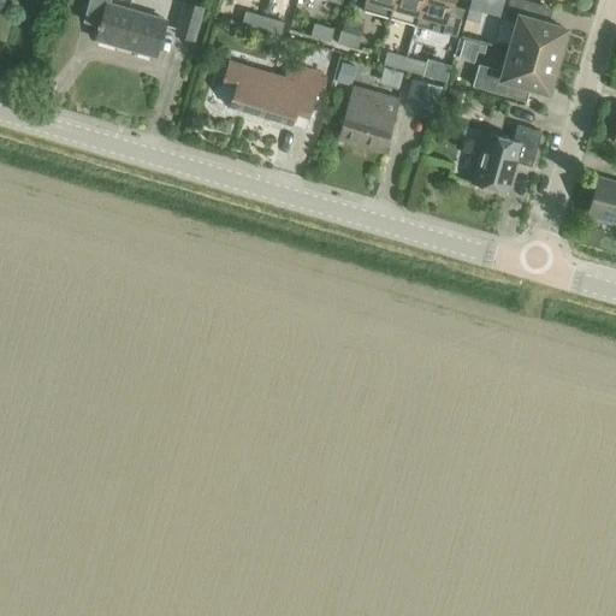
[(108,6),(108,0),(89,0),(84,22),(100,27),(95,41),(154,58),(163,29),(164,23),(125,11),(108,6)]
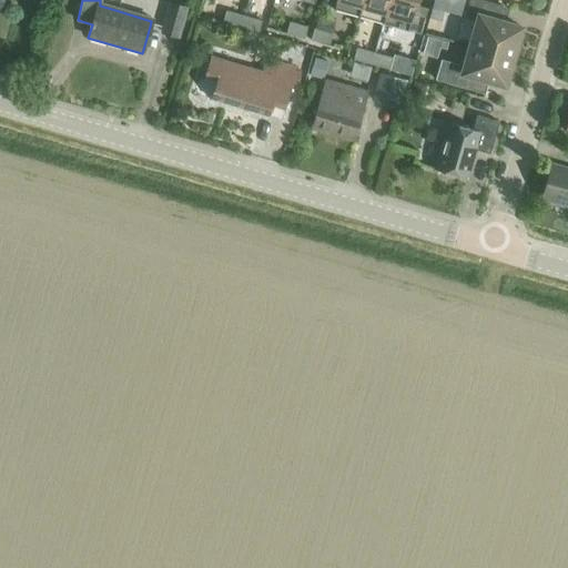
[(336,0),(334,10),(358,17),(363,0),(336,0)]
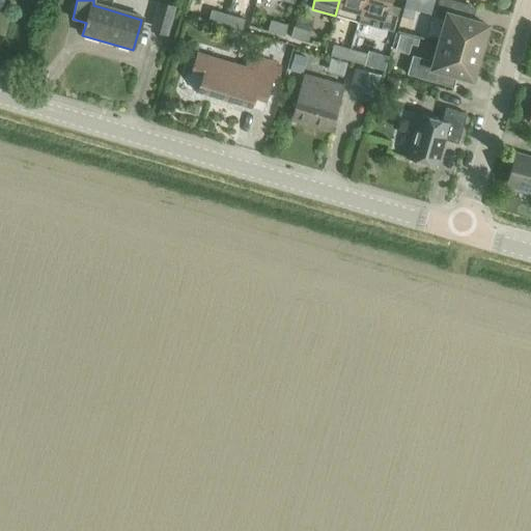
[(339,0),(335,16),(358,22),(364,0),(339,0)]
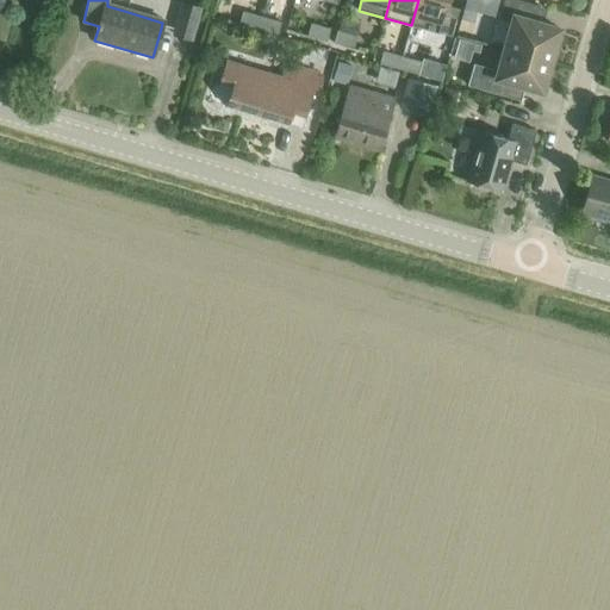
[(418,0),(411,25),(452,37),(460,10),(453,7),(447,6),(447,0),(418,0)]
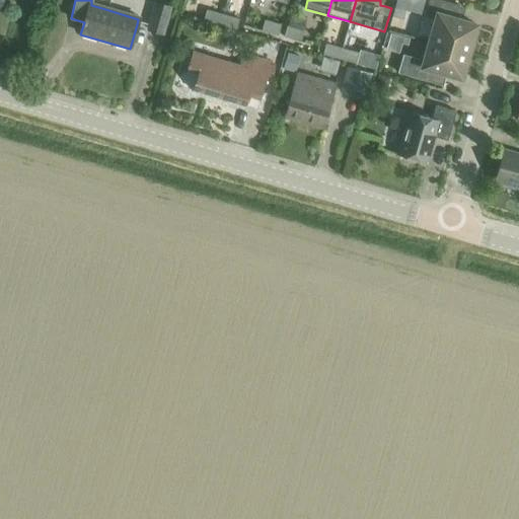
[(395,0),(394,7),(421,14),(424,0),(395,0)]
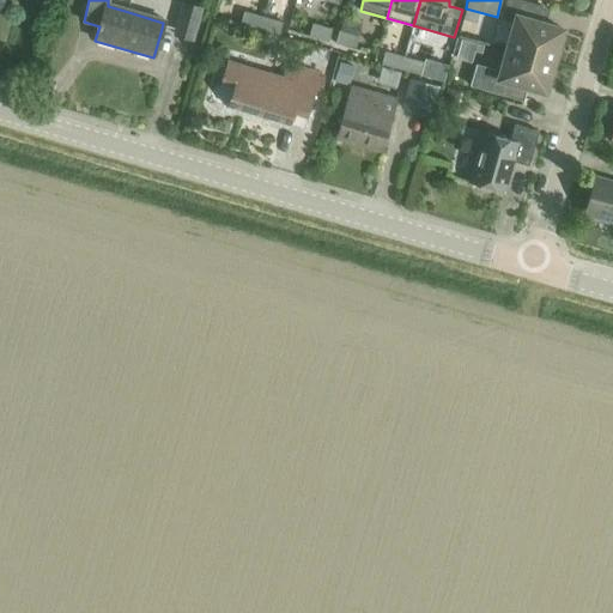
[(515,24),(507,52),(552,65),(563,29),(546,25),(538,23),(540,14),(542,7),(517,0),(507,0),(501,19),(515,24)]
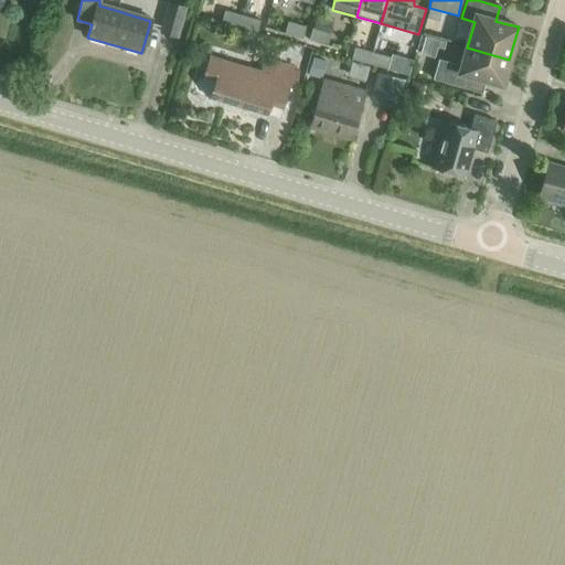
[(170,3),(162,31),(162,32),(178,36),(185,8),(170,3)]
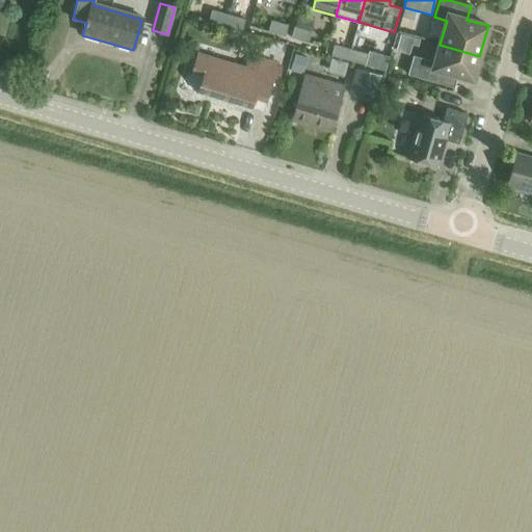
[(208,23),(224,28),(228,17),(211,11),(208,23)]
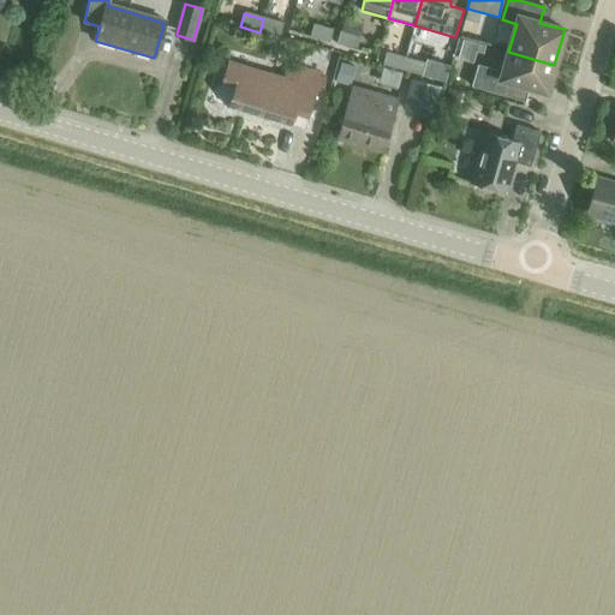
[(263,19),(260,33),(279,37),(282,24),(263,19)]
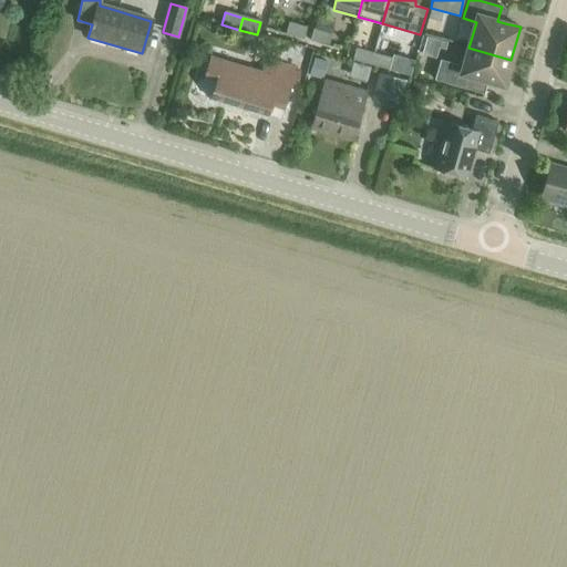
[(303,39),(307,27),(289,22),(286,33),(303,39)]
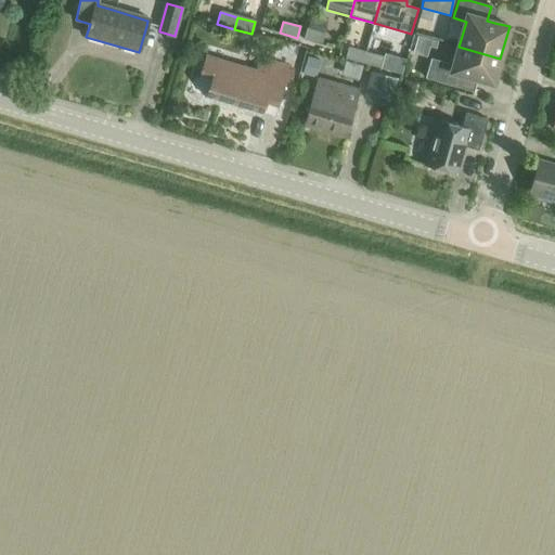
[(321,44),(325,34),(307,28),(304,40),(321,44)]
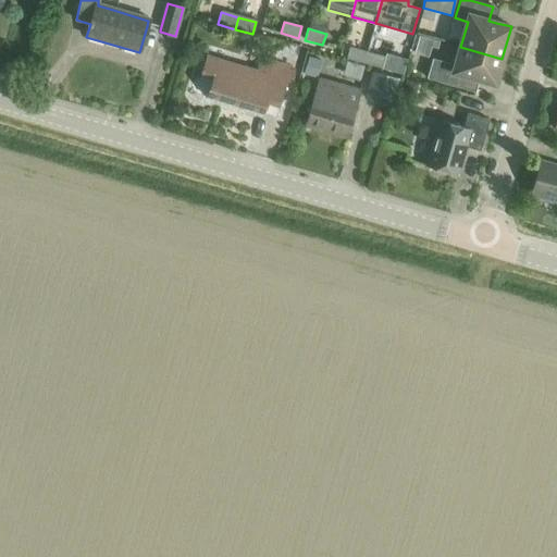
[(416,48),(415,53),(428,57),(431,47),(437,48),(438,41),(419,36),(416,48)]
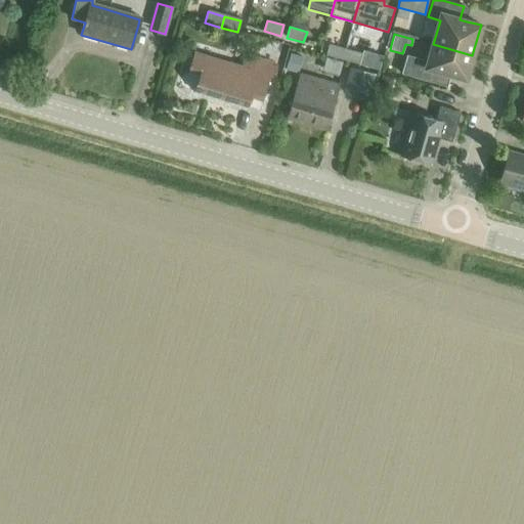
[(407,55),(402,74),(441,85),(443,79),(444,73),(450,75),(466,79),(472,55),(433,44),(428,61),(407,55)]
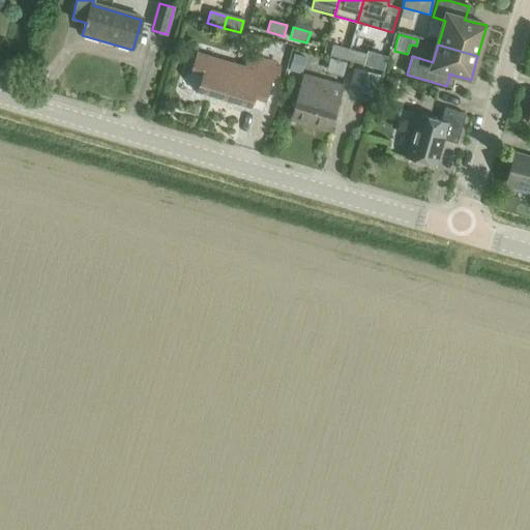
[(329,57),(345,62),(348,51),(332,47),(329,57)]
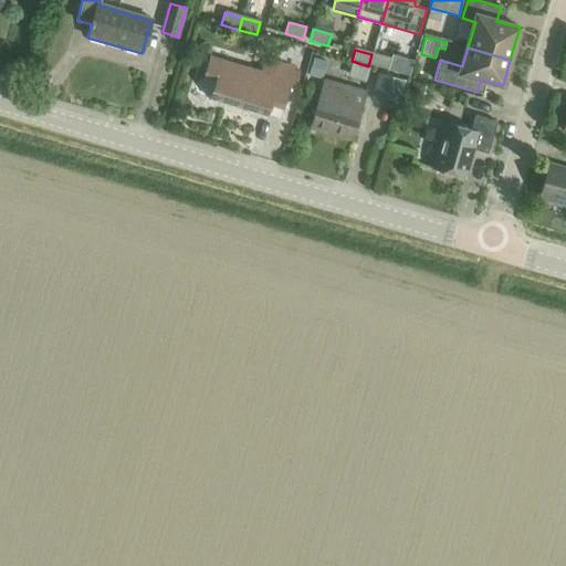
[(371,54),(368,66),(387,71),(390,59),(371,54)]
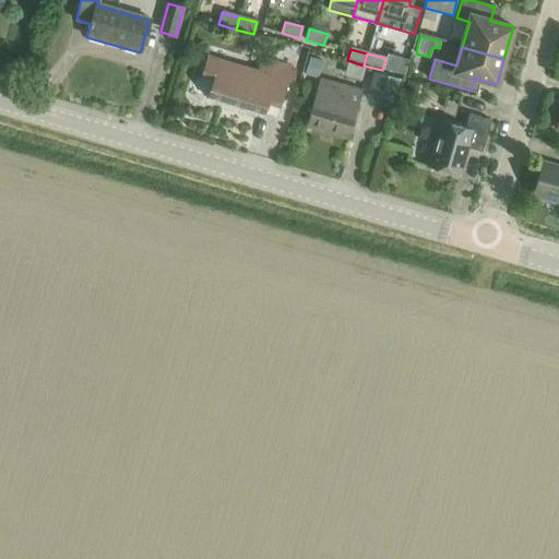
[(258,70),(207,55),(202,74),(213,79),(207,96),(265,114),(269,104),(280,107),(293,66),(262,57),(258,70)]
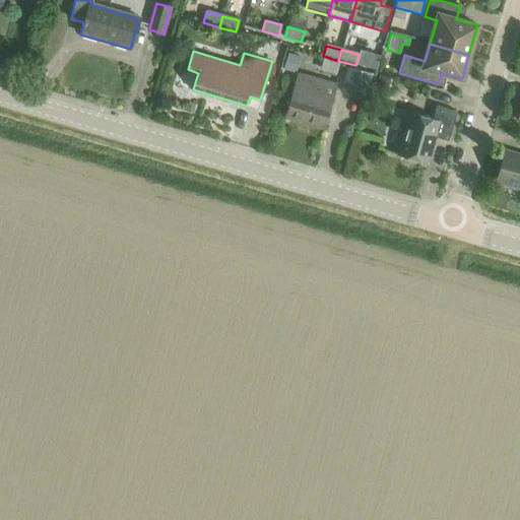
[(355,66),(375,72),(379,57),(360,52),(355,66)]
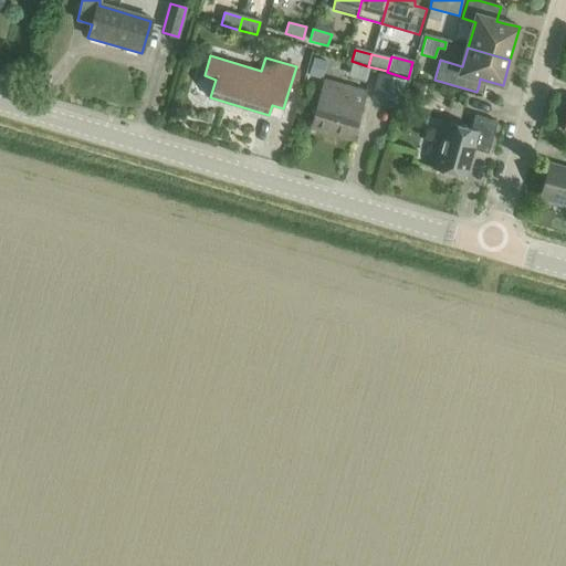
[(313,59),(310,70),(320,73),(323,61),(313,59)]
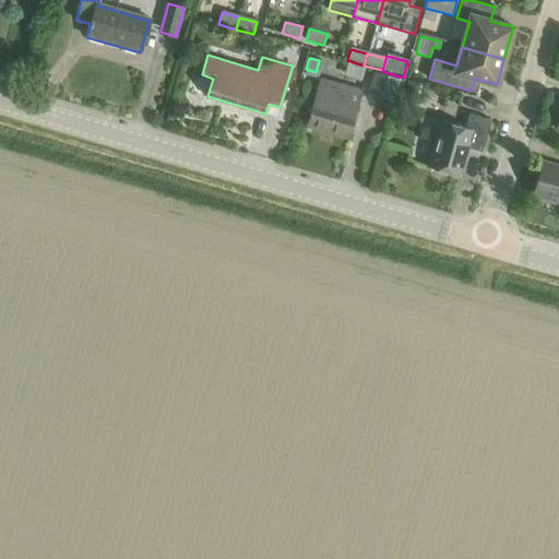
[(393,108),(401,79),(375,71),(366,100),(393,108)]
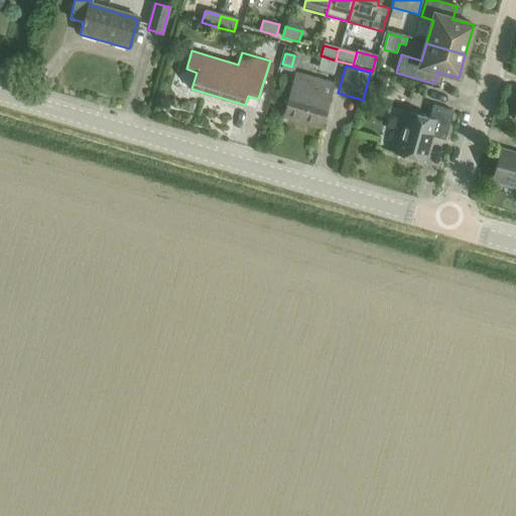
[(334,83),(312,77),(296,72),(284,116),(321,126),(334,83)]
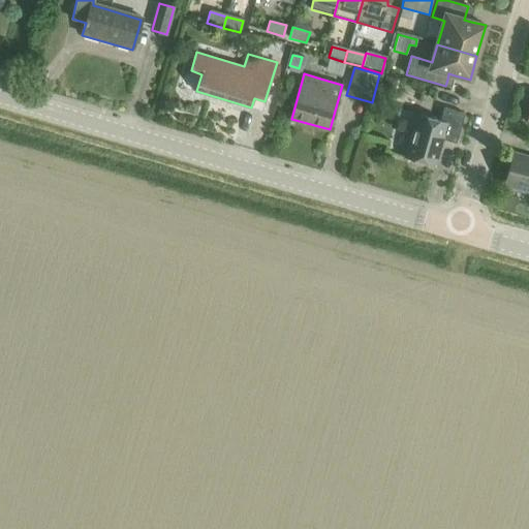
[(384,76),(379,95),(392,98),(397,80),(384,76)]
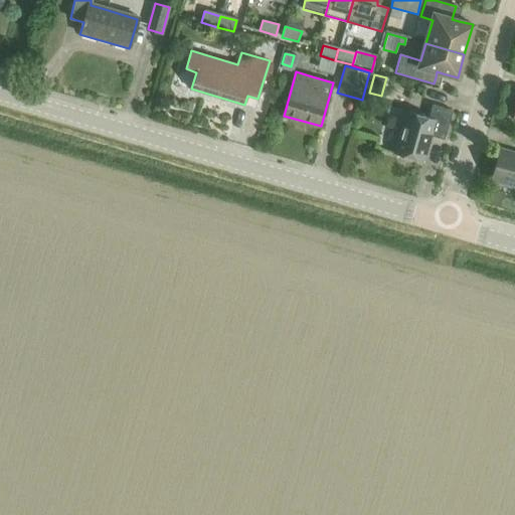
[(430,140),(431,136),(437,138),(444,140),(453,111),(433,105),(428,117),(406,111),(394,153),(423,161),(430,140)]
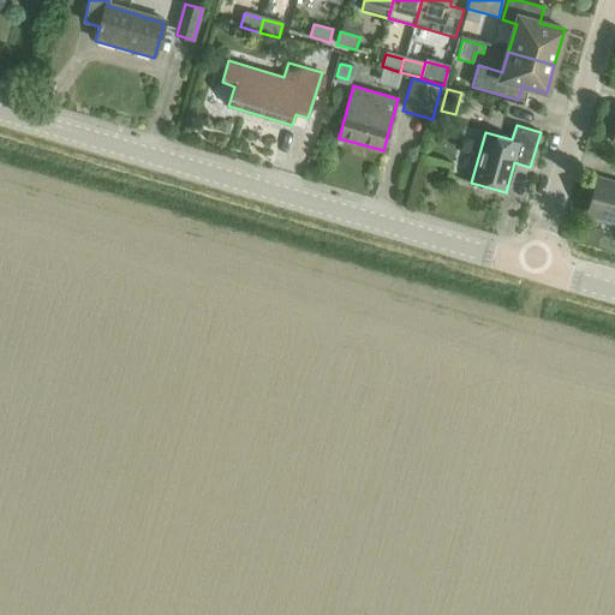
[(614,183),(597,179),(586,215),(614,224),(614,183)]
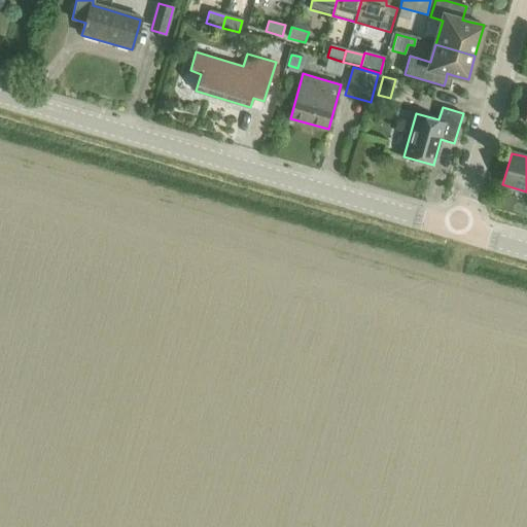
All buildings are outlined.
